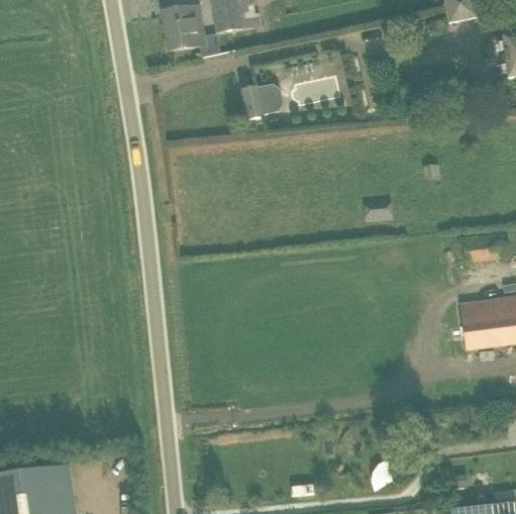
[(209,0),(214,32),(260,25),(259,12),(253,13),(251,0),(209,0)]
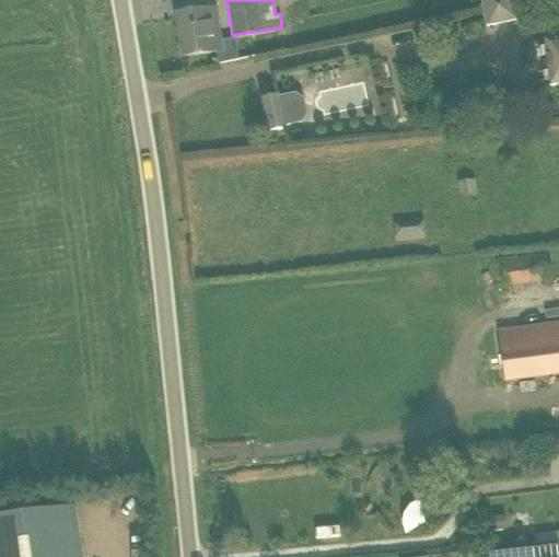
[(480,0),(486,24),(516,18),(512,0),(480,0)]
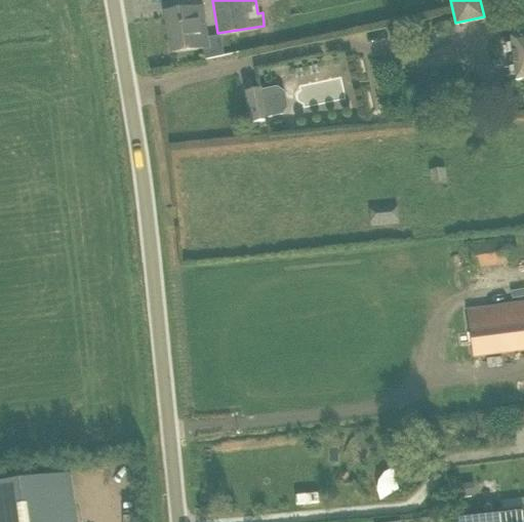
[(205,36),(200,5),(164,11),(170,52),(201,47),(203,57),(223,53),(219,33),(205,36)]
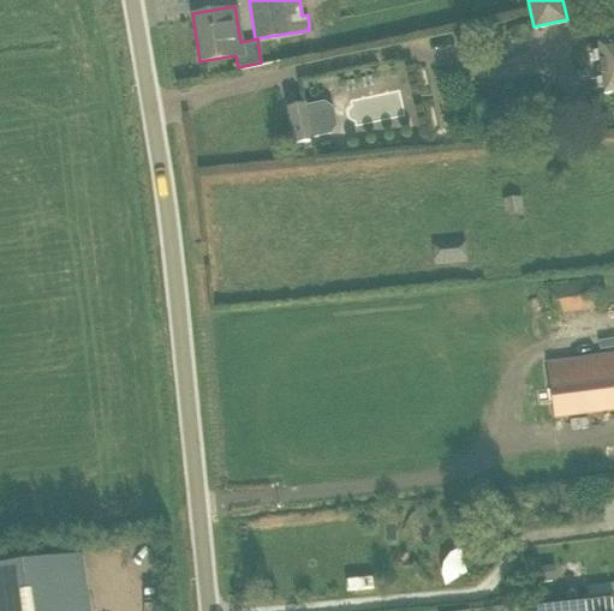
[(613,40),(597,43),(603,94),(613,91),(613,40)]
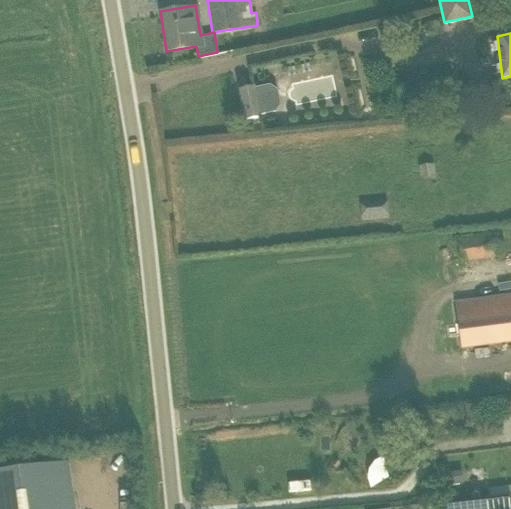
[(255,83),(237,88),(245,119),(262,115),(255,83)]
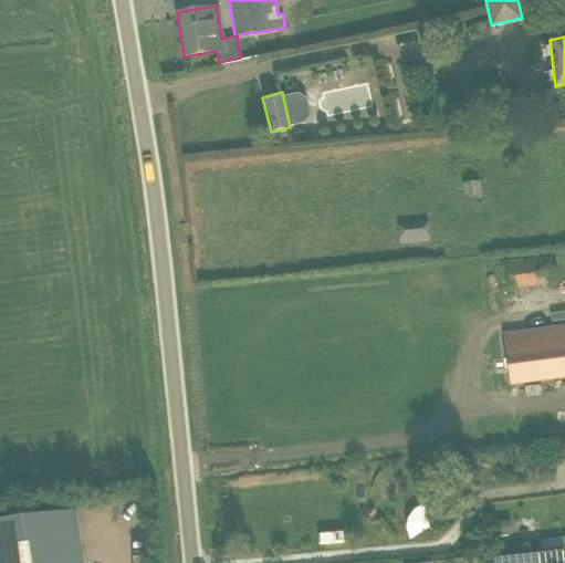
[(406,221),(396,222),(398,240),(427,238),(426,219),(416,220),(417,222),(407,223),(406,221)]
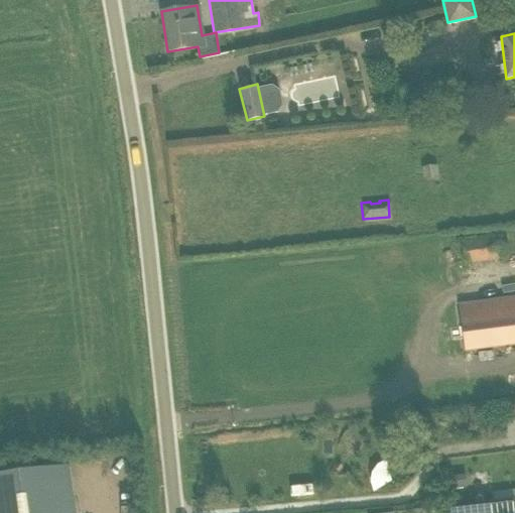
[(463,236),(466,260),(502,256),(499,232),(463,236)]
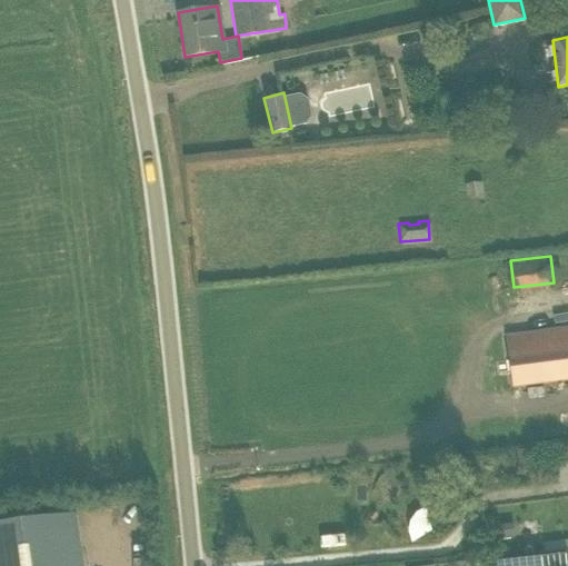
[(567,324),(506,334),(506,335),(514,387),(567,379),(567,324)]
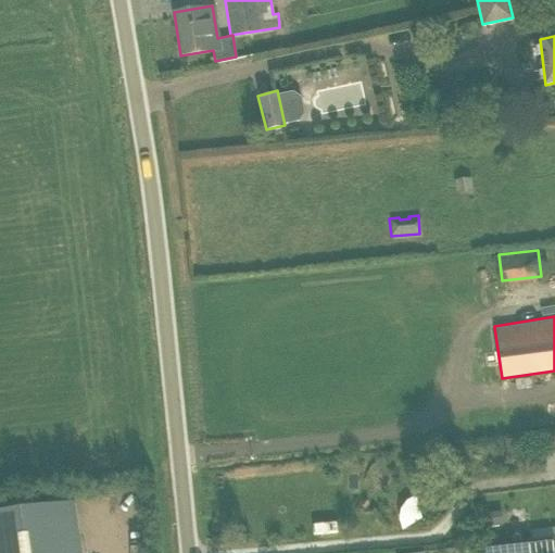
[(0,552),(80,552),(74,501),(0,511),(0,552)]
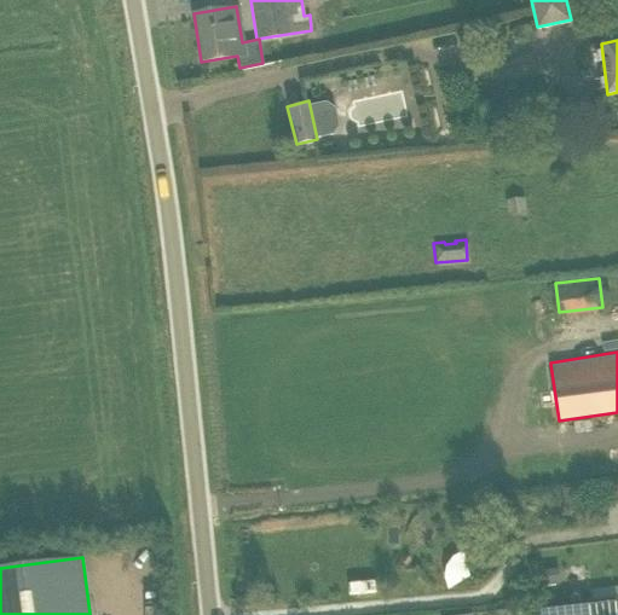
[(555,568),(541,569),(542,584),(556,582),(555,568)]
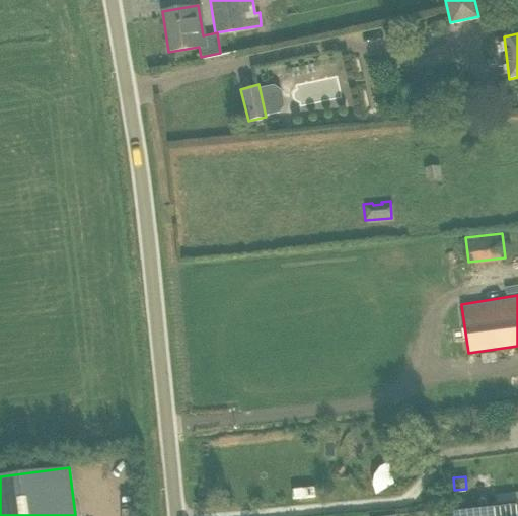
[(517,515),(517,500),(515,501),(450,509),(450,515),(517,515)]
